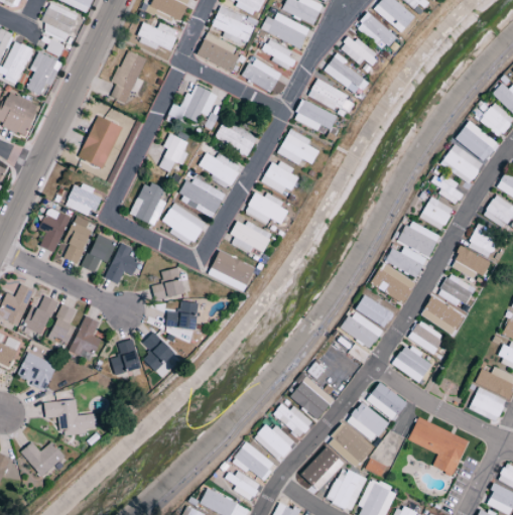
[(57,0),(88,12),(93,0),(57,0)]
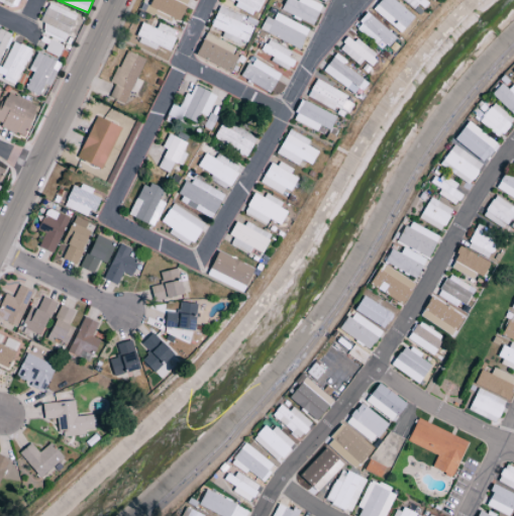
[(180,21),(190,0),(152,0),(147,11),(164,19),(166,14),(180,21)]
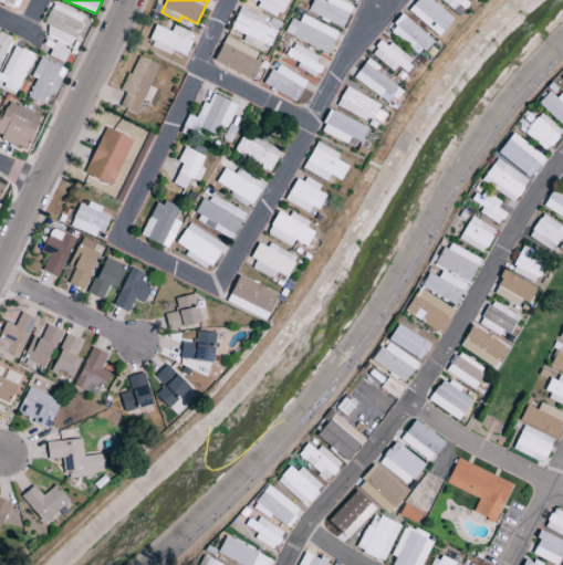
[(256,0),(260,2),(258,8),(281,18),(289,0),(256,0)]
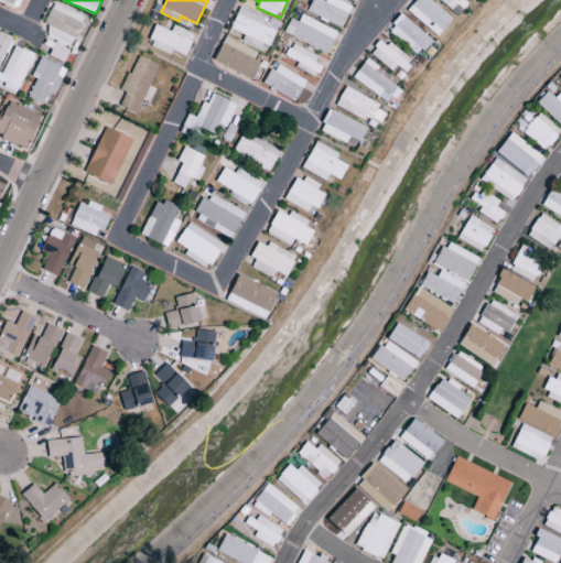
[(353,6),(341,0),(327,0),(327,1),(324,0),(314,0),(309,11),(343,28),(353,6)]
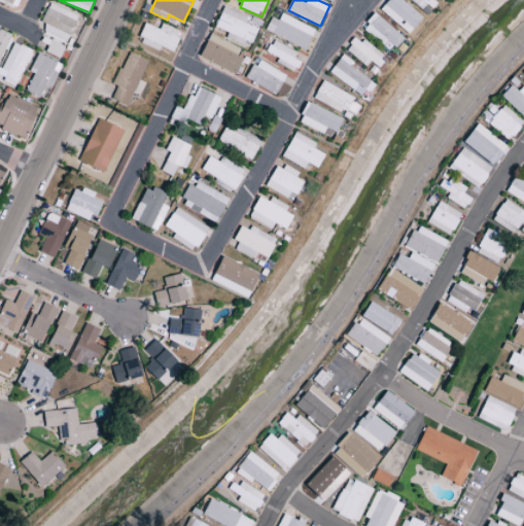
[(424,18),(404,0),(389,0),(382,9),(409,34),(424,18)]
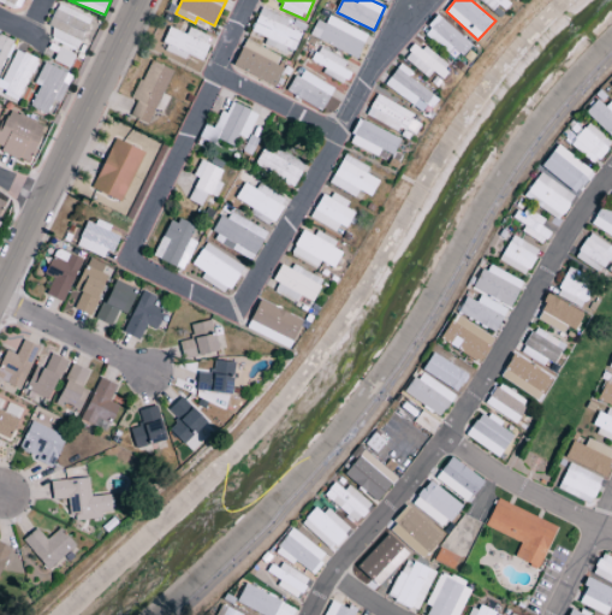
[(481,0),(500,17),(512,4),(507,0),(481,0)]
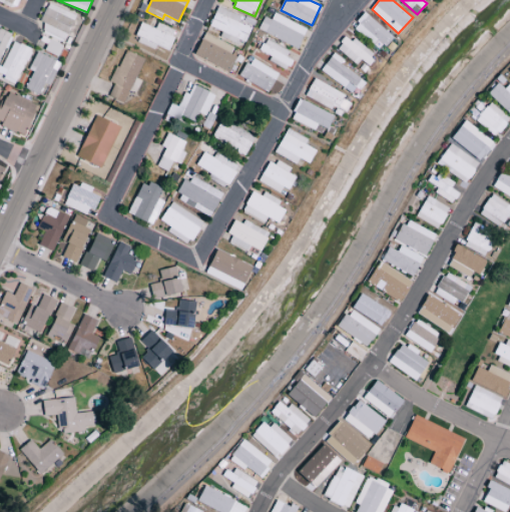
[(39,30),(66,41),(77,15),(51,4),(39,30)]
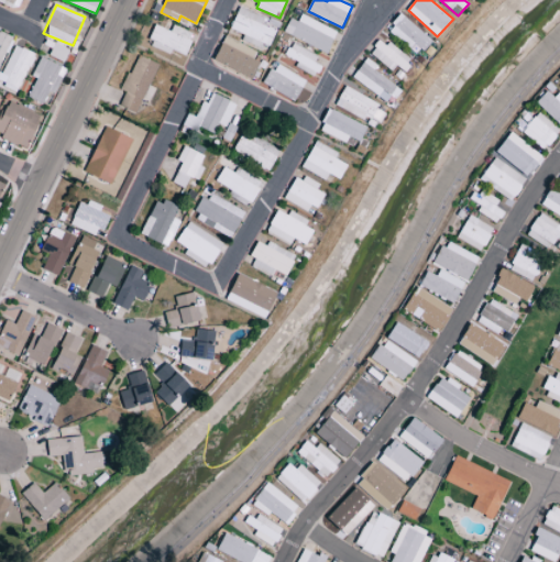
[(263,24),(265,18),(241,7),(231,29),(244,35),(242,40),(261,48),(263,43),(270,46),(277,31),(263,24)]
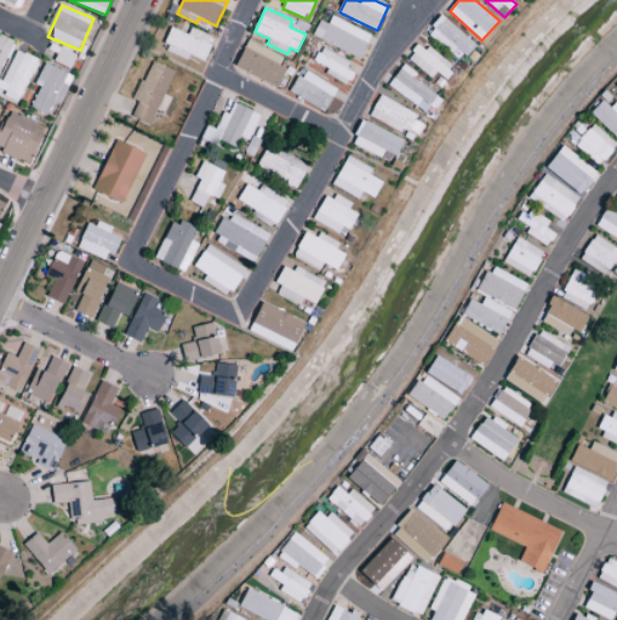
[(330,23),(323,20),(314,37),(361,58),(372,35),(333,16),(330,23)]
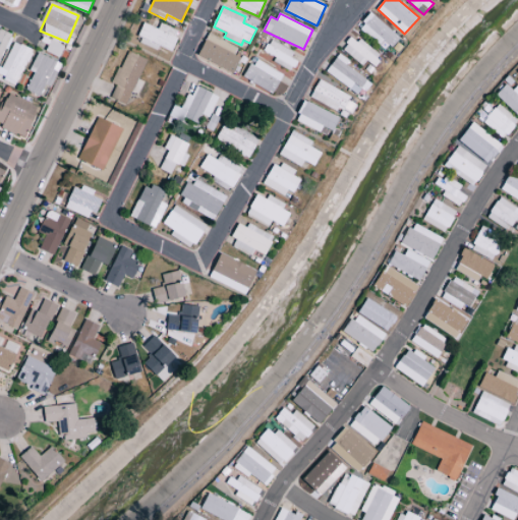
[(360,27),(388,52),(400,38),(372,13),(360,27)]
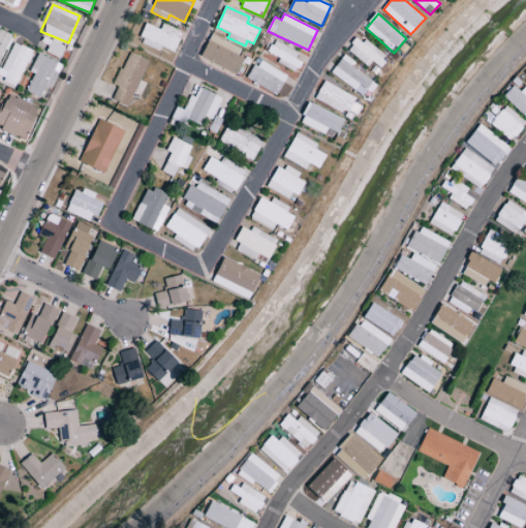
[(161,30),(148,24),(141,42),(161,51),(162,47),(175,52),(184,32),(164,24),(161,30)]
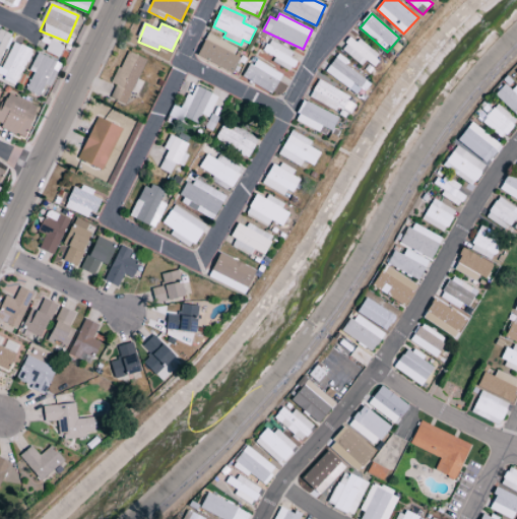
[(0,61),(13,36),(0,28),(0,61)]
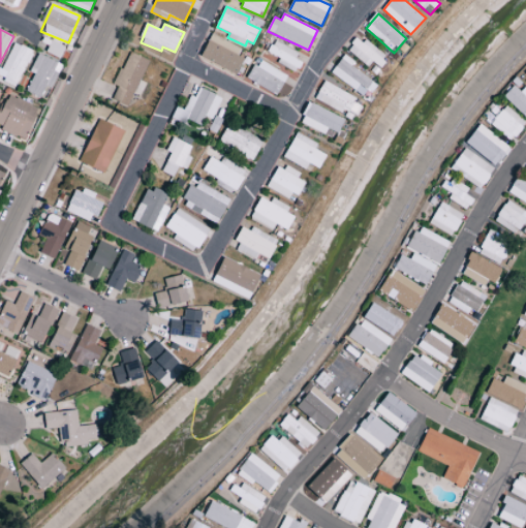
[(238,55),(242,48),(213,34),(202,57),(238,74),(245,58),(238,55)]
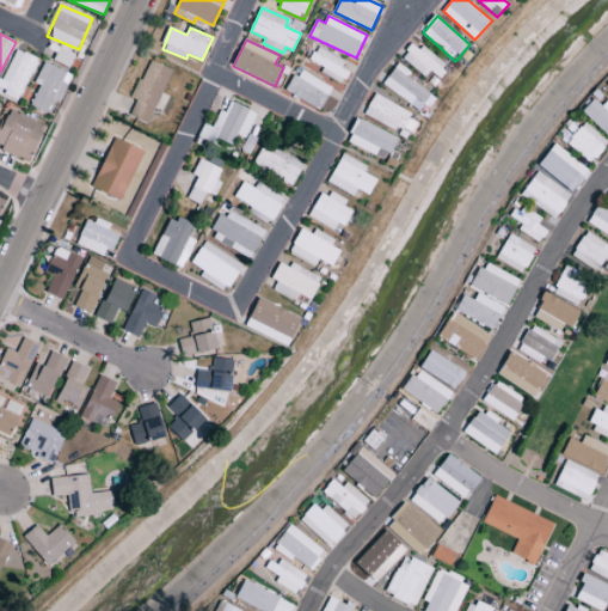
[(416,42),(403,57),(427,77),(431,71),(442,79),(449,69),(416,42)]
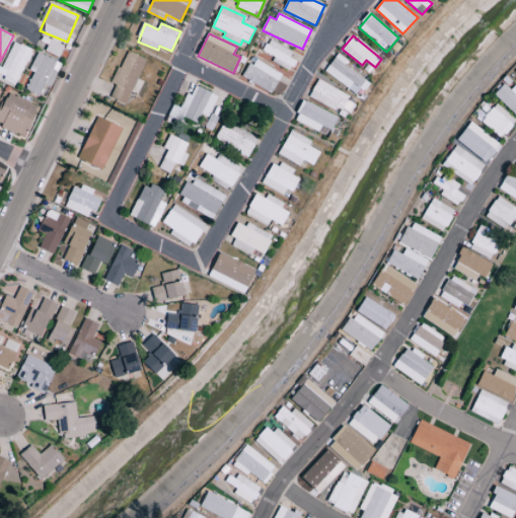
[(265,52),(276,57),(273,62),(292,70),(297,61),(291,58),(294,50),(270,40),(265,52)]
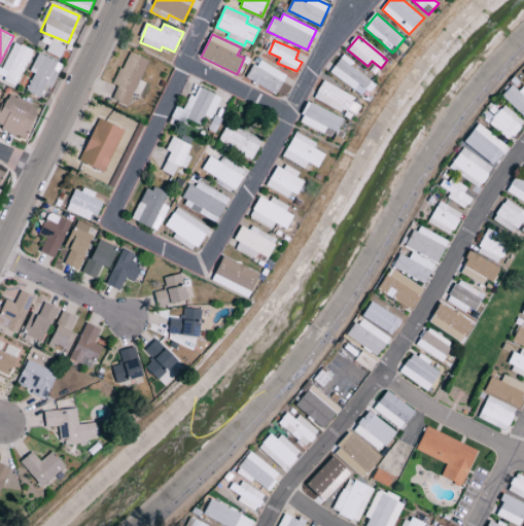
[(34,50),(14,42),(0,73),(0,79),(16,88),(34,50)]
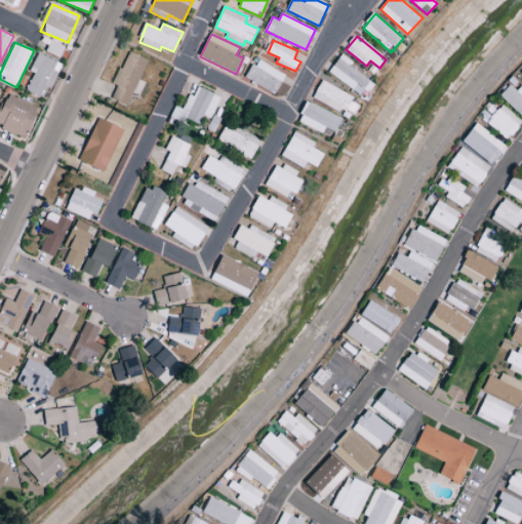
[(141,96),(147,81),(142,79),(150,59),(128,51),(116,84),(118,85),(113,99),(128,106),(133,93),(141,96)]
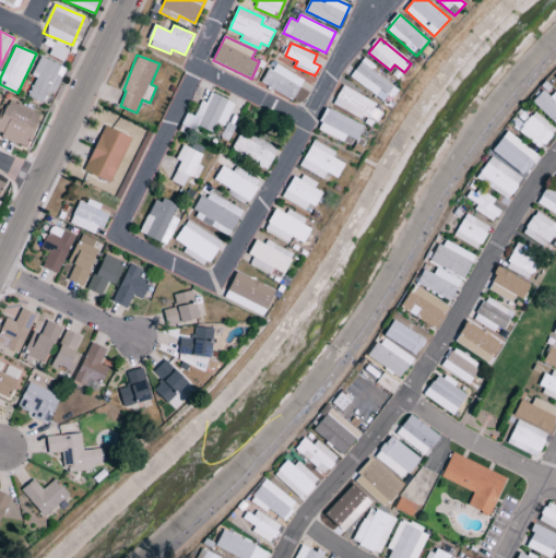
[(34,75),(37,78),(30,96),(49,105),(64,67),(42,57),(34,75)]
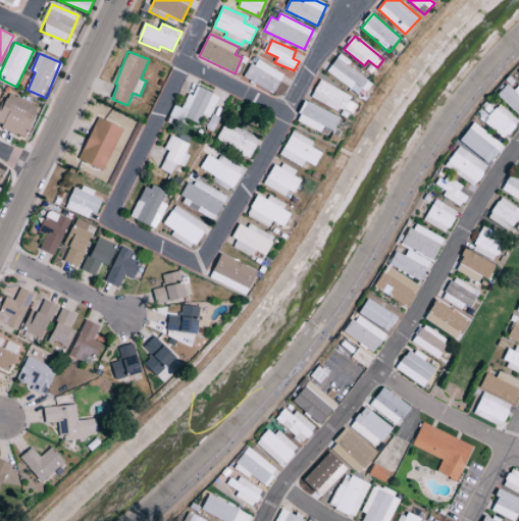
[(362,96),(371,82),(348,65),(352,61),(341,54),(328,72),(362,96)]
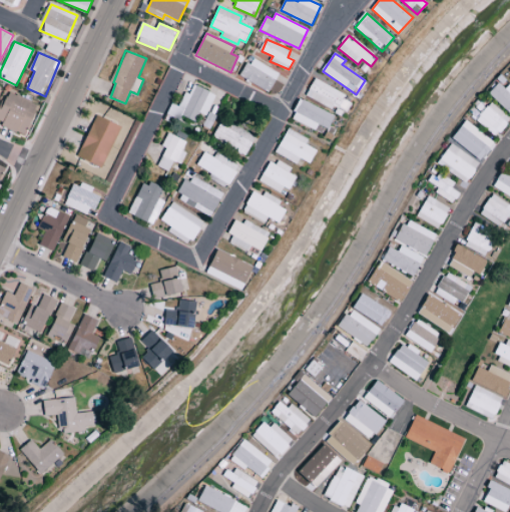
[(241,78),(271,91),(280,71),(250,58),(241,78)]
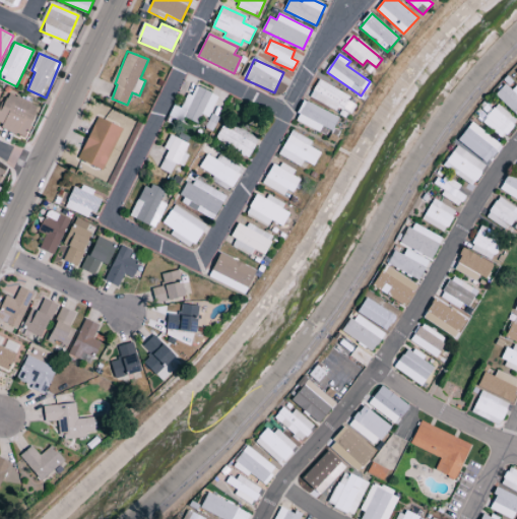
[(359,100),(318,82),(312,98),(352,115),(359,100)]
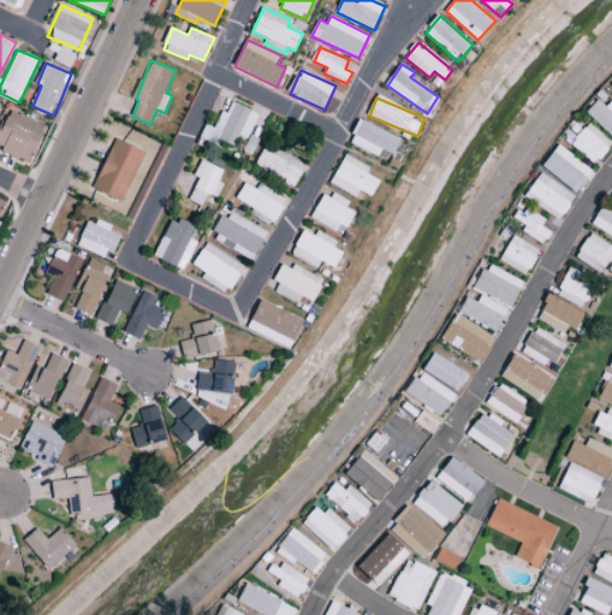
[(611,104),(607,107),(599,99),(587,112),(611,135),(611,104)]
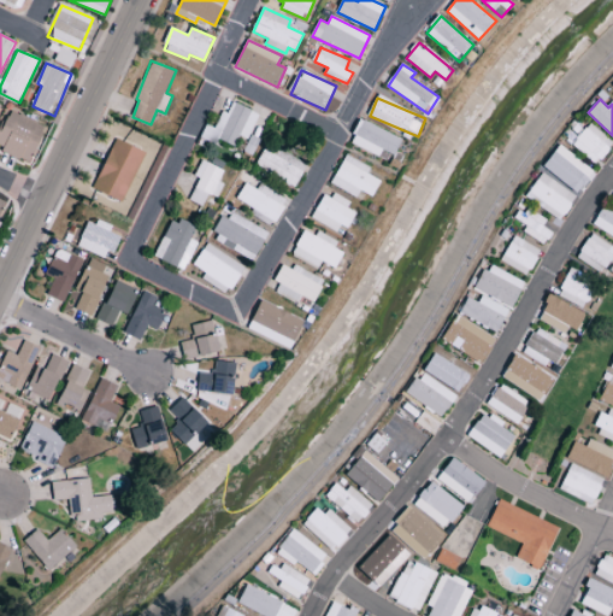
[(219,139),(234,145),(239,134),(249,139),(260,113),(234,101),(229,113),(223,111),(216,128),(207,124),(201,138),(217,145),(219,139)]
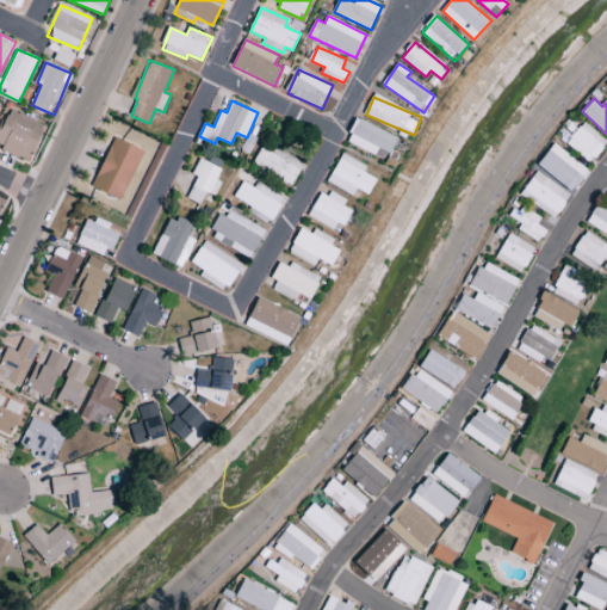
[(0,130),(0,147),(31,161),(47,125),(10,109),(0,130)]
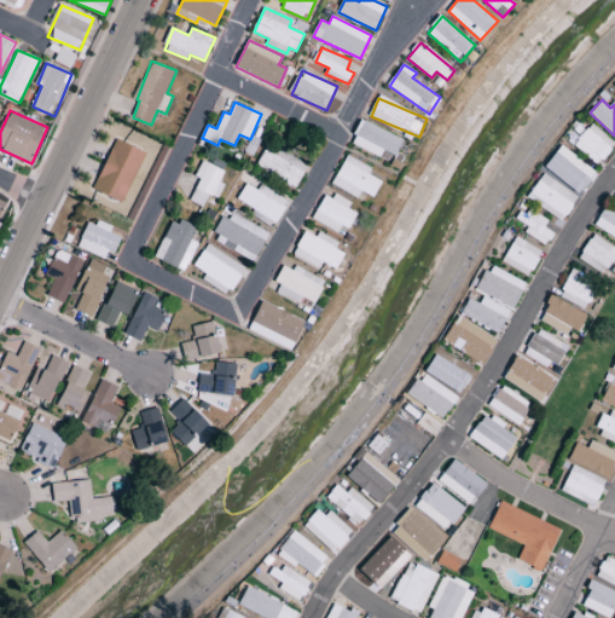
[(386,150),(396,156),(404,140),(364,119),(352,143),(382,159),(386,150)]
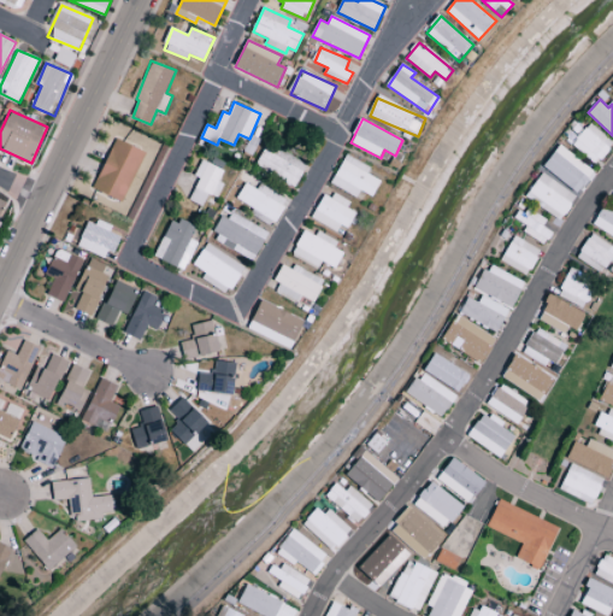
[(612,141),(591,123),(572,144),(596,165),(612,148),(612,141)]
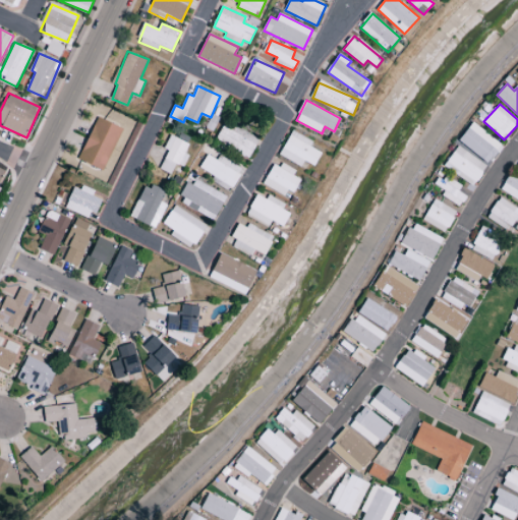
[(123,128),(99,117),(79,159),(104,171),(123,128)]
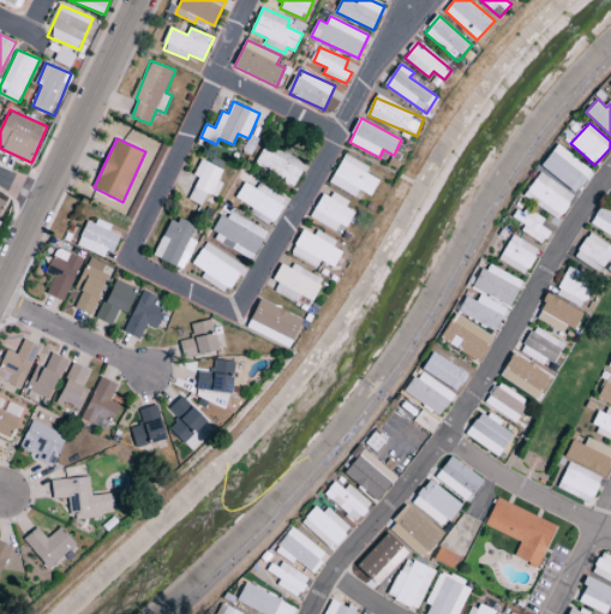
[(294,186),(307,164),(268,142),(256,165),(294,186)]
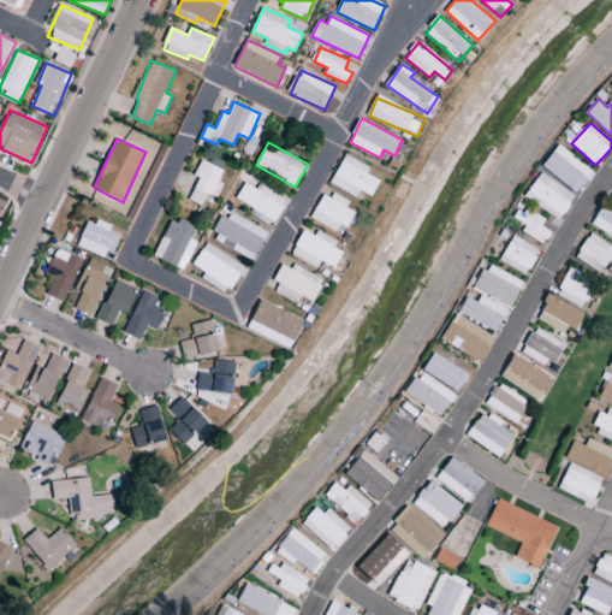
[(381,181),(368,173),(372,167),(348,154),(332,183),(357,196),(361,190),(373,196),(381,181)]
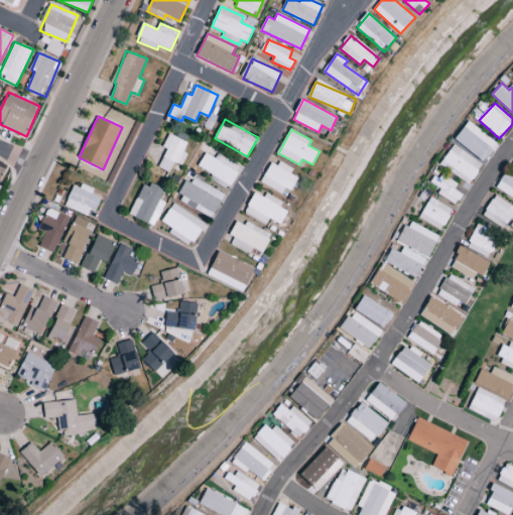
[(183,152),(188,142),(169,133),(163,146),(168,148),(159,167),(170,172),(175,161),(182,165),(187,153),(183,152)]
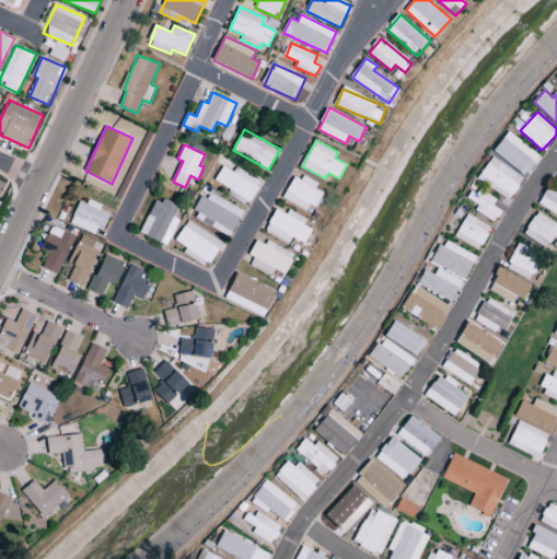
[(509,200),(524,178),(494,156),(478,178),(509,200)]
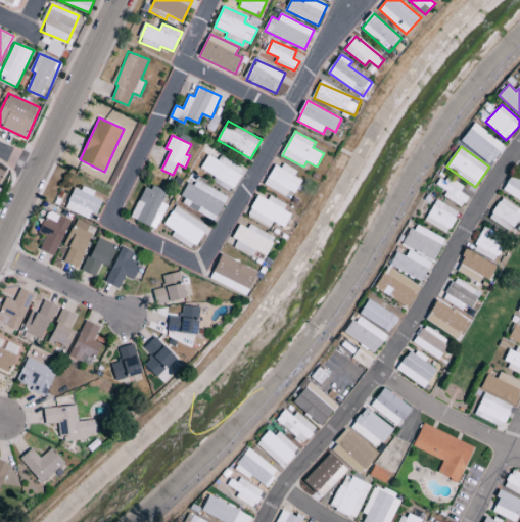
[(219,160),(209,154),(200,171),(234,189),(245,170),(222,156),(219,160)]
